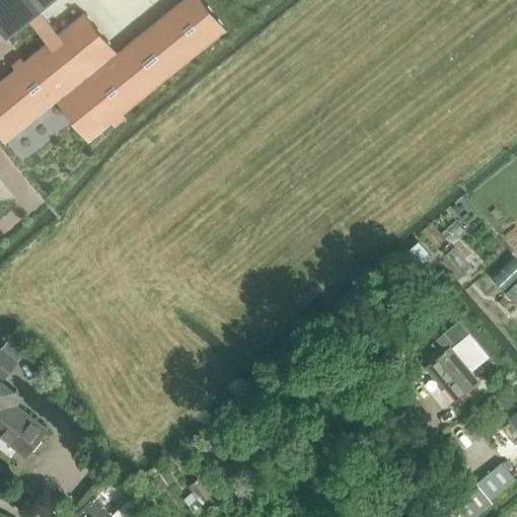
[(0,33),(5,40),(27,21),(46,45),(22,63),(19,59),(10,67),(13,70),(0,80),(0,139),(4,144),(55,102),(87,143),(111,125),(114,128),(125,119),(122,116),(225,31),(199,0),(181,0),(116,54),(83,14),(57,35),(39,12),(53,0),(0,0),(0,33)]
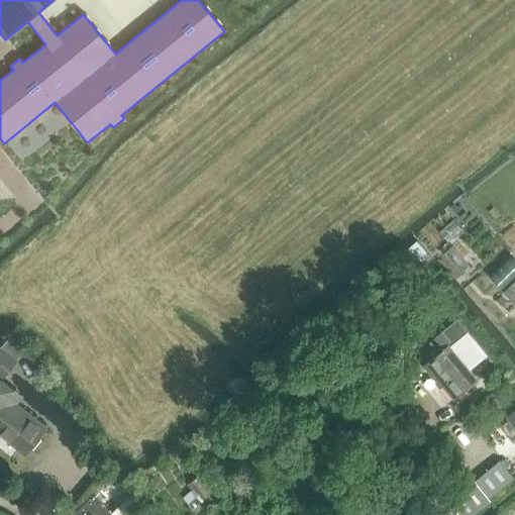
[(415,242),(395,260),(408,275),(410,273),(426,260),(429,258),(415,242)]
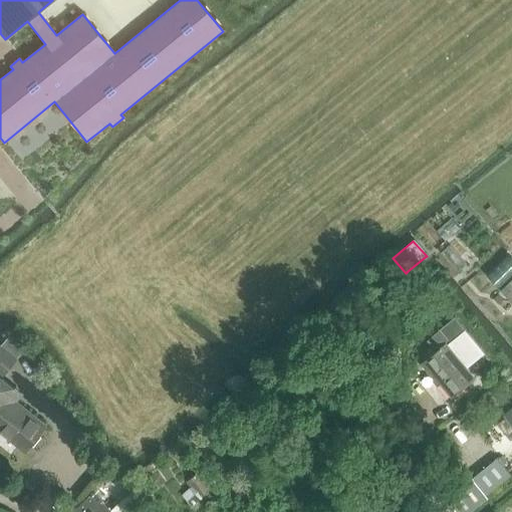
[(511,265),(499,278),(506,285),(502,290),(511,300),(511,265)]
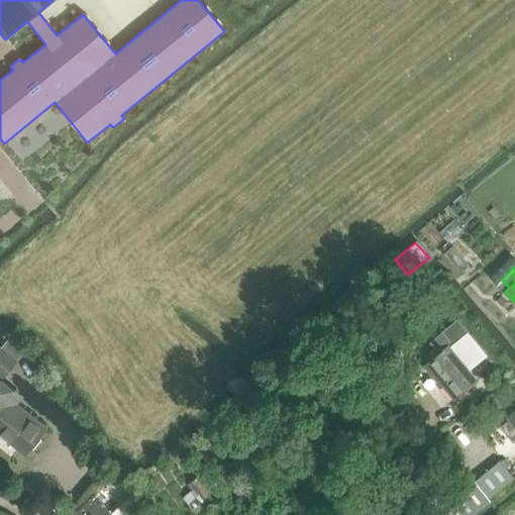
[(467,372),(486,355),(456,320),(433,339),(441,349),(439,351),(440,352),(422,368),(436,384),(438,382),(453,400),(475,382),(467,372)]
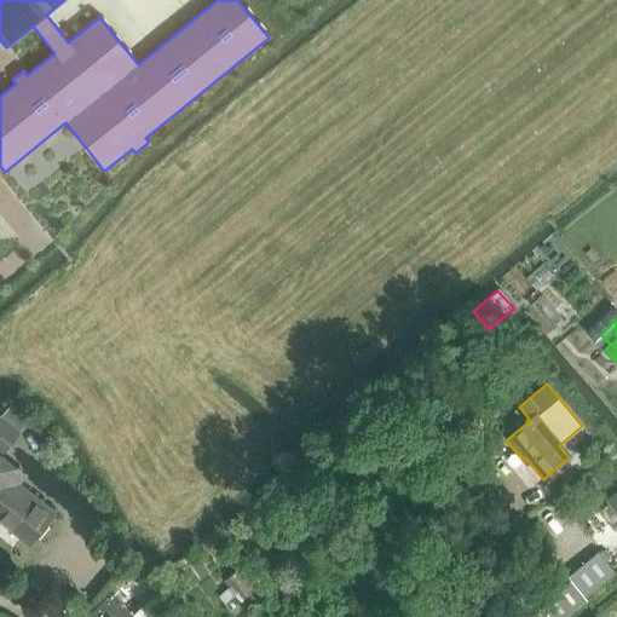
[(23,477),(0,459),(0,456),(17,434),(28,420),(10,405),(0,419),(0,523),(28,545),(52,514),(16,486),(23,477)]
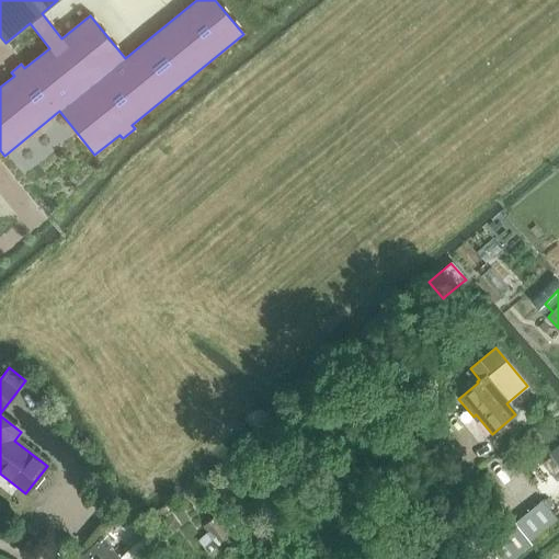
[(550,457),(540,466),(556,483),(558,480),(558,447),(549,456),(550,457)]
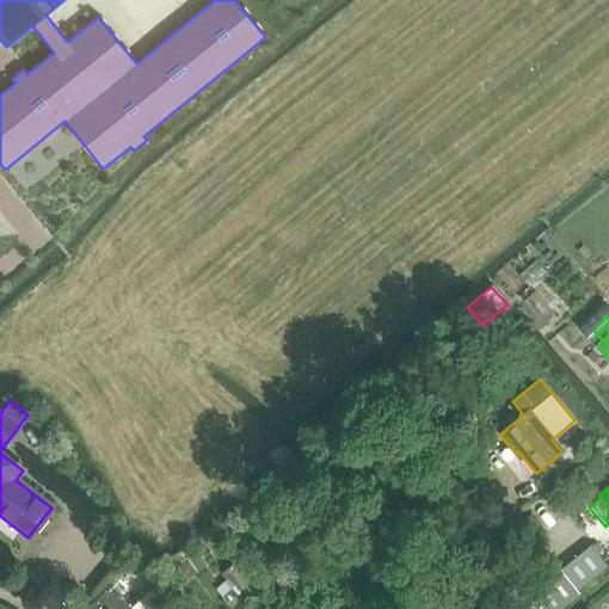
[(576,591),(607,567),(590,546),(560,571),(576,591)]
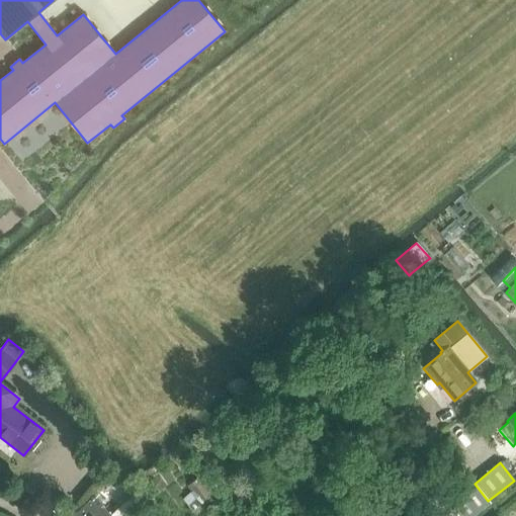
[(212,493),(200,480),(198,478),(186,488),(200,504),(212,493)]
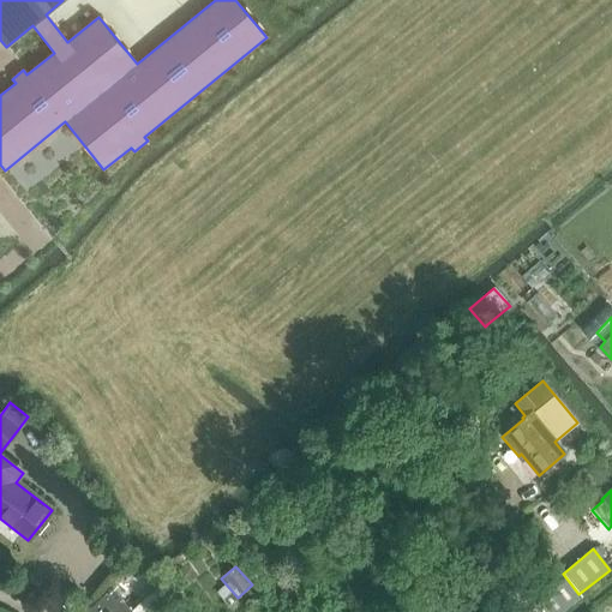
[(147,611),(162,597),(133,568),(113,588),(137,611),(147,611)]
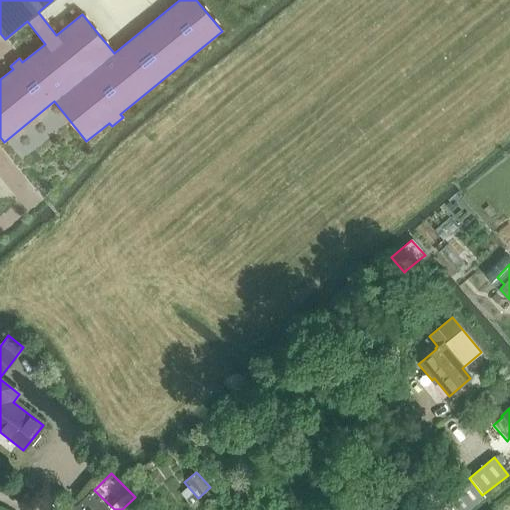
[(107,509),(97,499),(95,501),(89,496),(74,509),(107,509)]
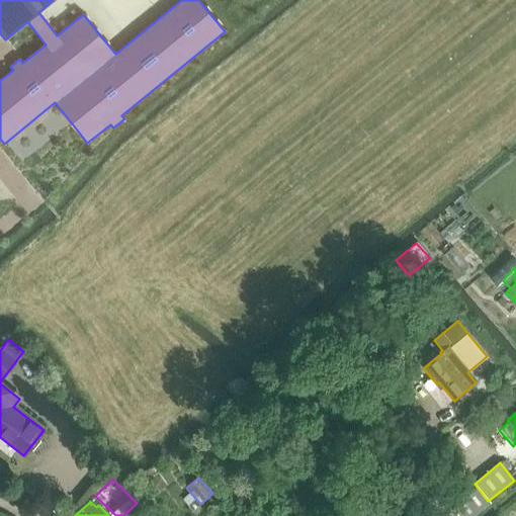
[(56,515),(45,505),(38,512),(43,515),(56,515)]
